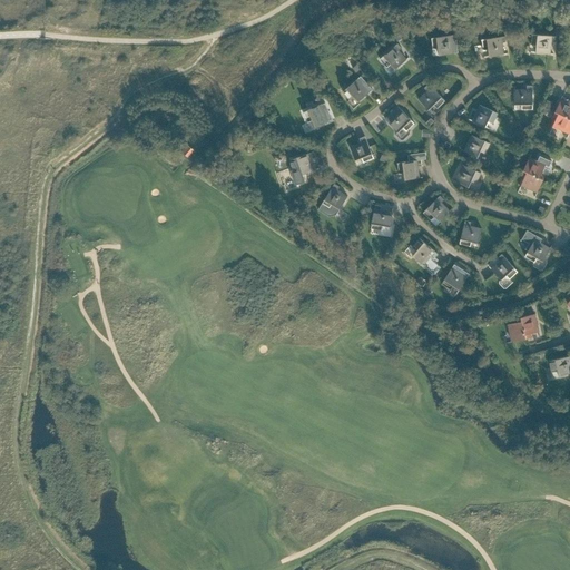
[(400,32),(394,36),(397,41),(403,37),(400,32)]
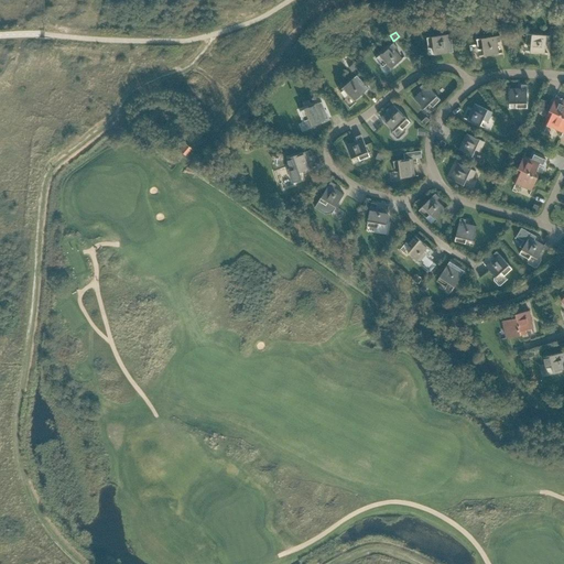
[(527,33),(525,44),(531,45),(530,52),(544,53),(545,41),(550,42),(550,35),(527,33)]
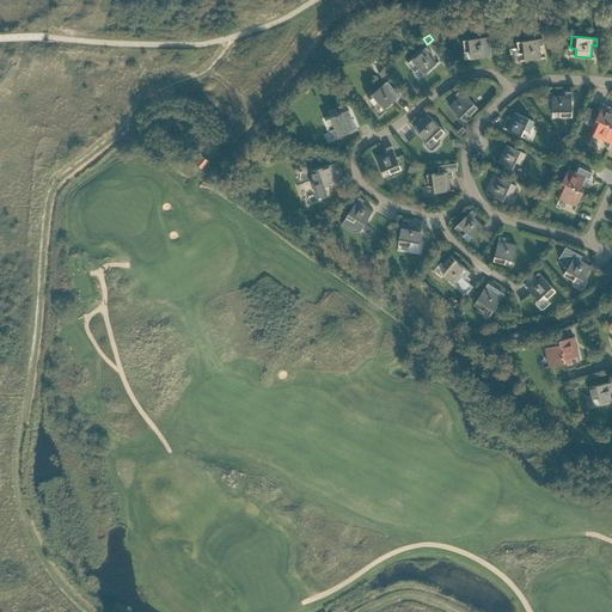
[(489,37),(463,41),(465,53),(470,51),(471,59),(487,56),(491,56),(490,46),(489,46),(488,43),(489,43),(489,37)]
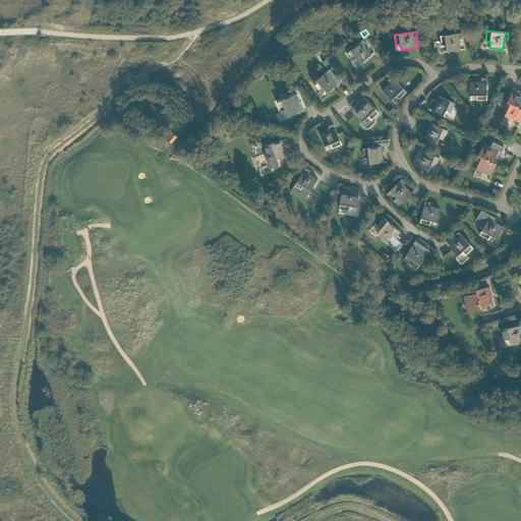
[(462,33),(441,36),(442,46),(446,45),(447,51),(460,50),(459,39),(462,38),(462,33)]
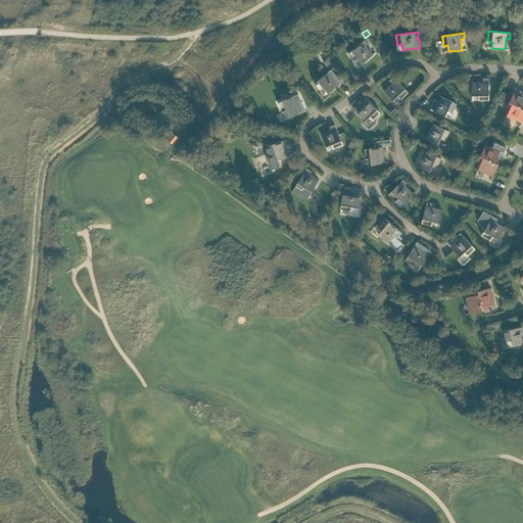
[(365,40),(348,54),(355,61),(359,58),(363,63),(373,54),(366,46),(369,44),(365,40)]
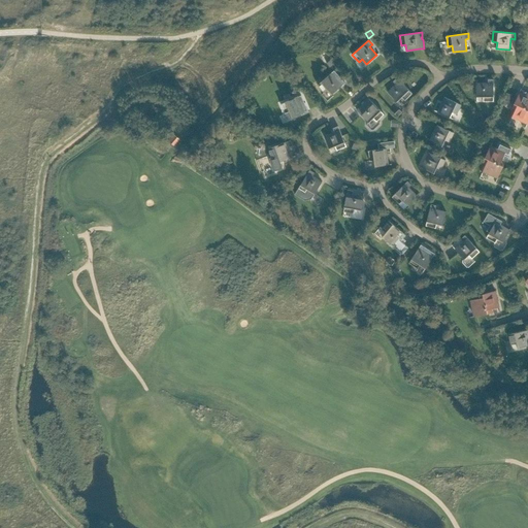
[(334,70),(318,85),(324,93),(328,90),(332,94),(342,86),(335,76),(338,74),(334,70)]
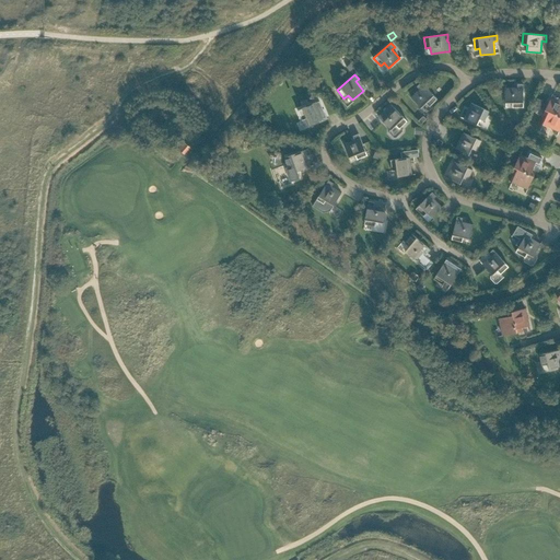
[(420,89),(411,97),(421,107),(426,103),(430,106),(438,98),(421,82),(417,86),(420,89)]
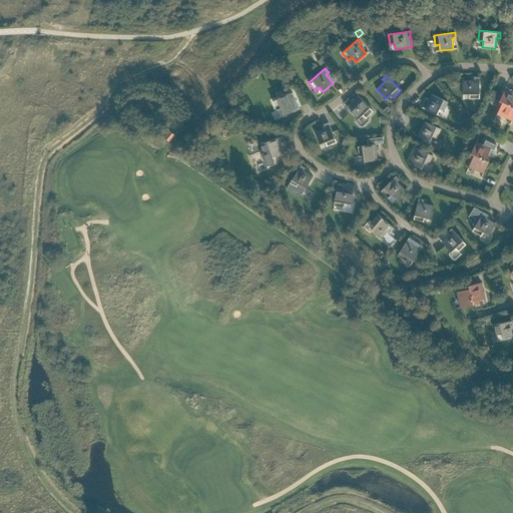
[(471,76),(463,76),(463,80),(463,93),(469,93),(470,98),(480,98),(479,76),(474,76),(474,78),(471,78),(471,76)]
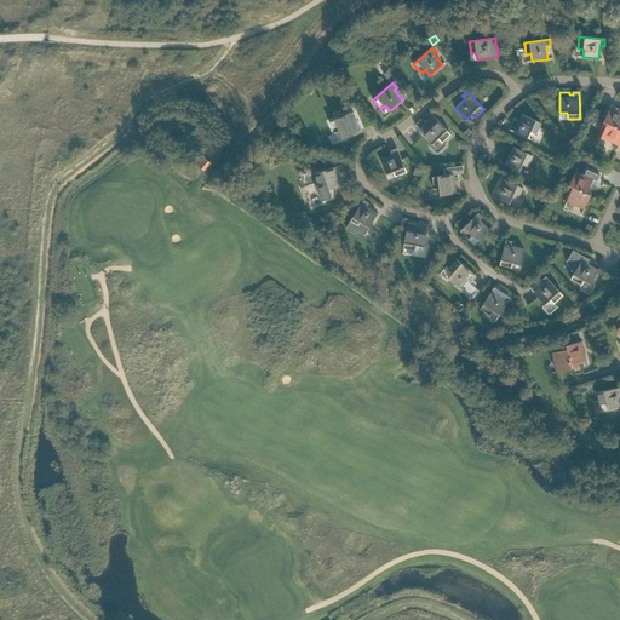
[(619,110),(610,107),(604,121),(619,128),(619,110)]
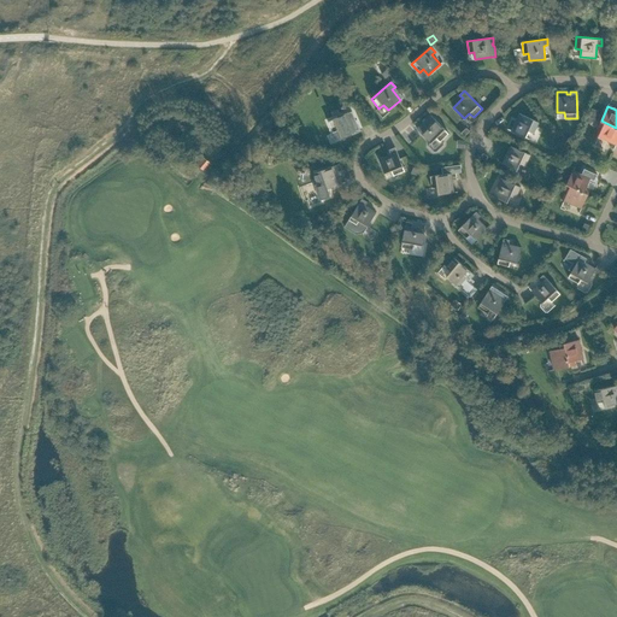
[(352,111),(328,121),(333,133),(339,130),(341,136),(356,130),(351,118),(354,117),(352,111)]
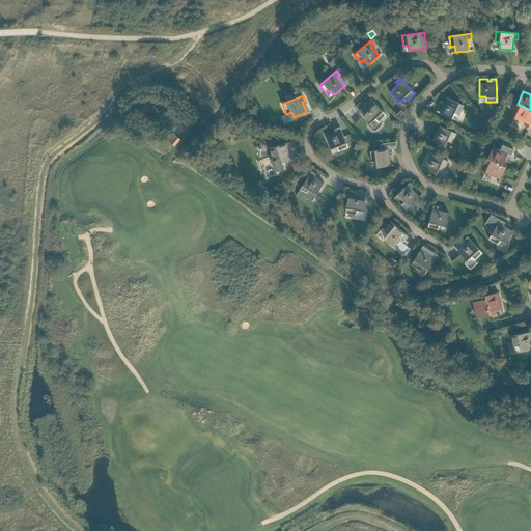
[(447,98),(440,112),(452,118),(455,112),(459,114),(464,105),(447,98)]
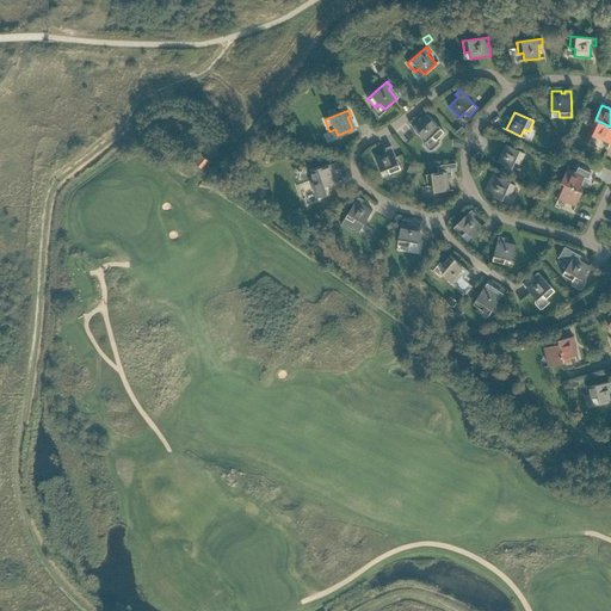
[(426,113),(413,127),(427,141),(432,136),(436,140),(444,131),(426,113)]
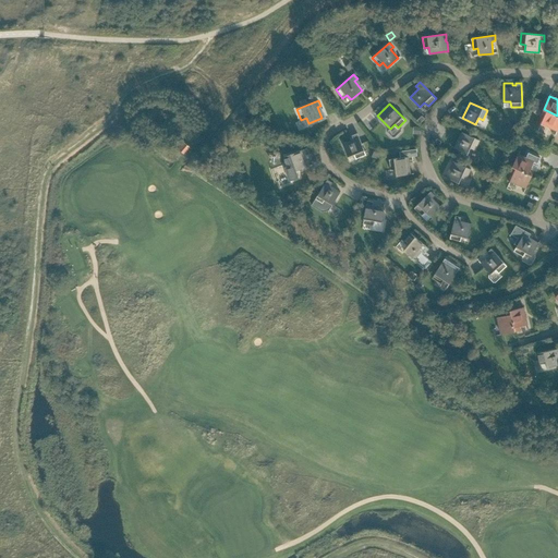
[(557,129),(557,116),(544,109),(541,114),(545,116),(541,123),(557,131),(557,129)]
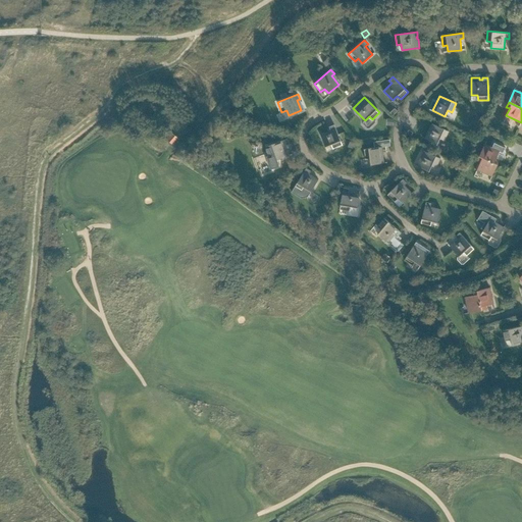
[(432,123),(425,138),(437,144),(440,138),(445,140),(449,131),(432,123)]
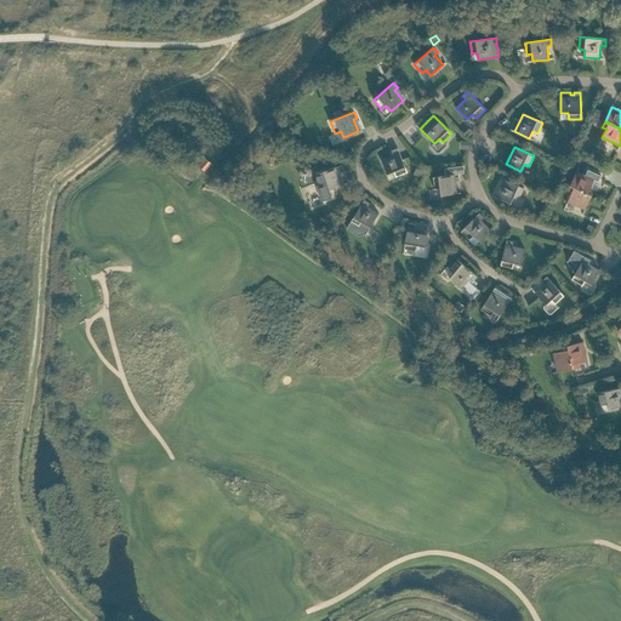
[(393,154),(381,159),(387,175),(394,171),(397,176),(408,172),(398,148),(392,151),(393,154)]
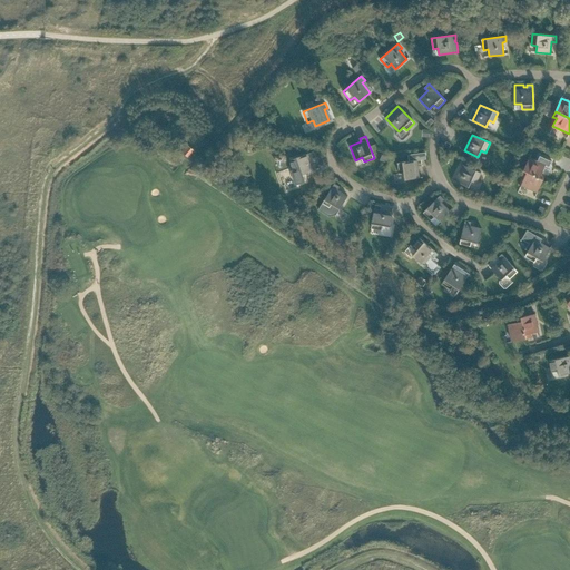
[(187,144),(180,151),(187,157),(193,149),(187,144)]
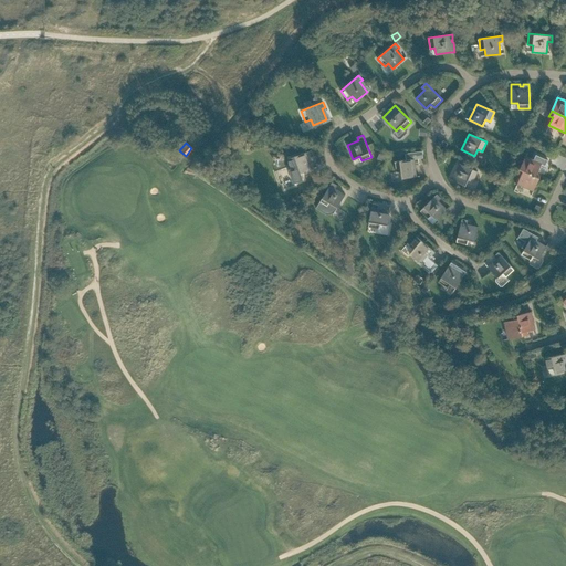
[(312,149),(290,158),(293,168),(289,169),(294,184),(304,180),(301,173),(314,168),(310,157),(314,156),(312,149)]
